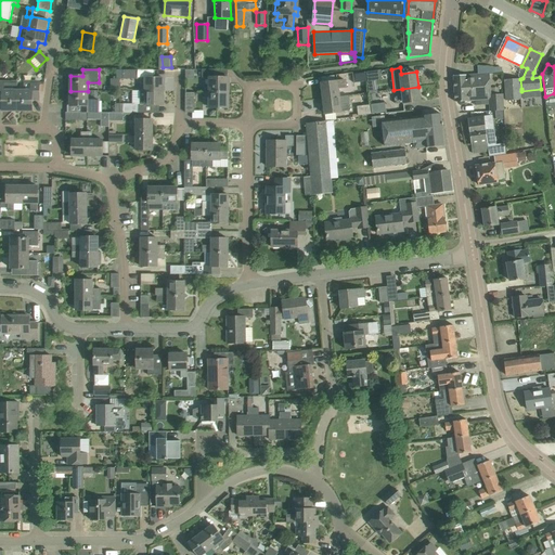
[(123,79),(138,79),(138,69),(123,69),(123,79)]
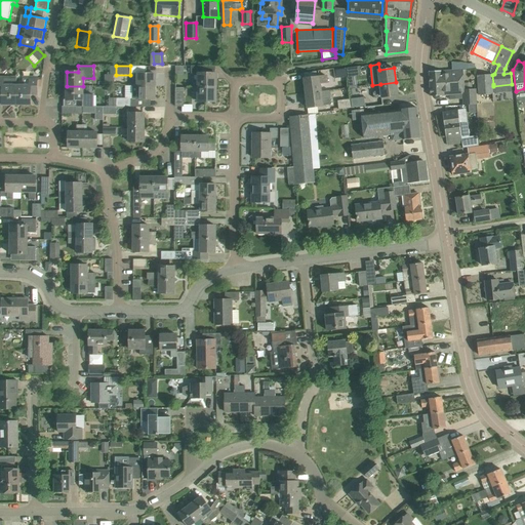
[(194,87),(216,87),(216,73),(205,73),(206,66),(192,66),(191,73),(199,73),(199,81),(193,81),(193,87),(194,87)]
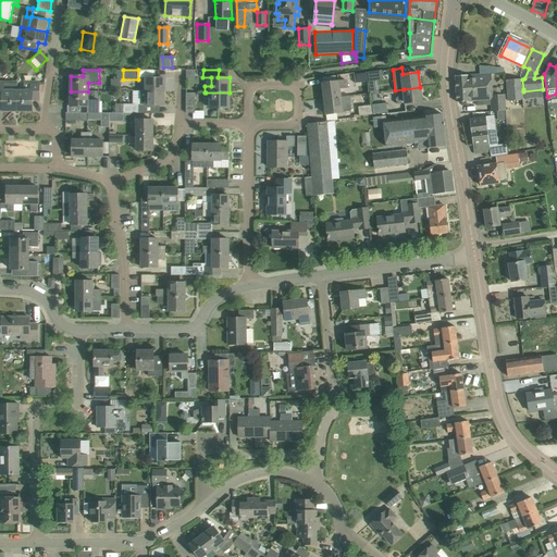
[(382,70),(368,72),(370,82),(384,79),(382,70)]
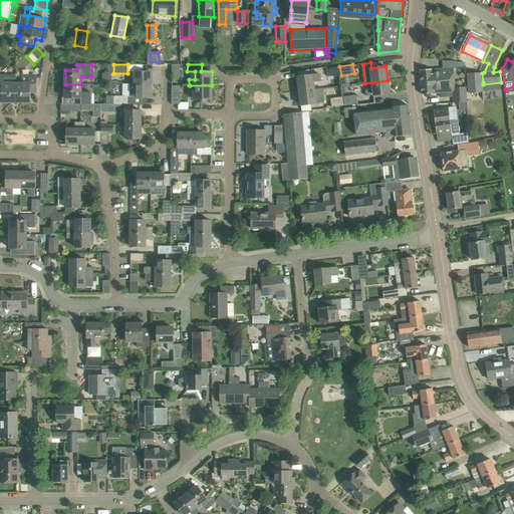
[(341,75),(339,66),(327,68),(328,76),(341,75)]
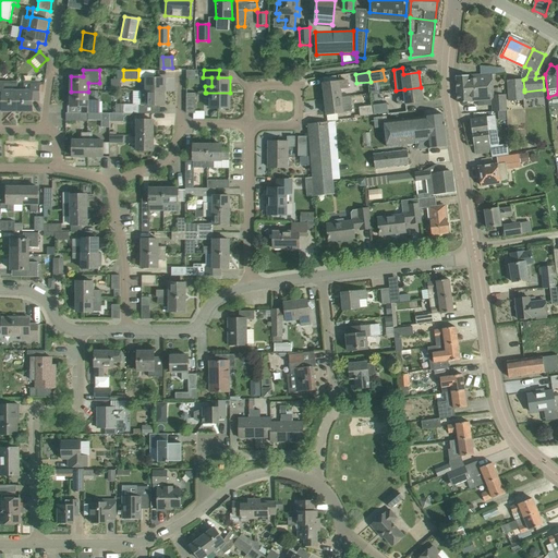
[(493,74),(457,76),(457,89),(483,88),(483,91),(494,91),(494,88),(493,74)]
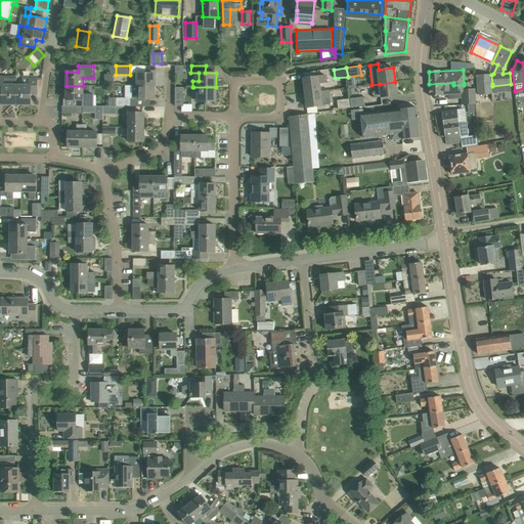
[(137,80),(137,86),(155,86),(155,74),(133,74),(133,80),(137,80)]
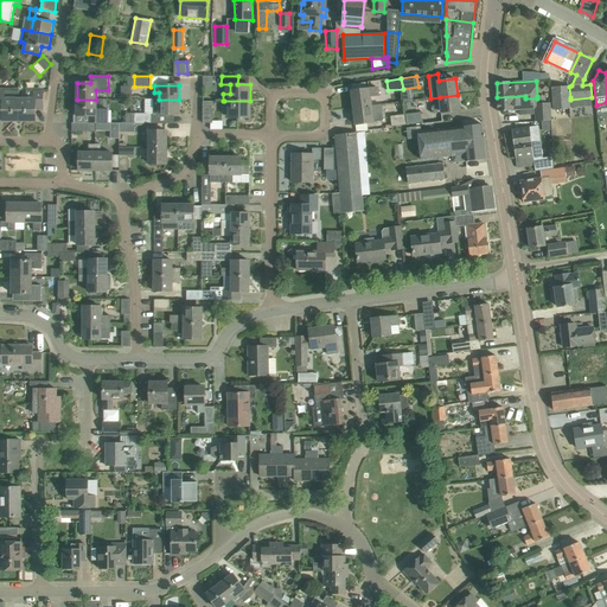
[(569,87),(551,87),(553,98),(570,97),(569,87)]
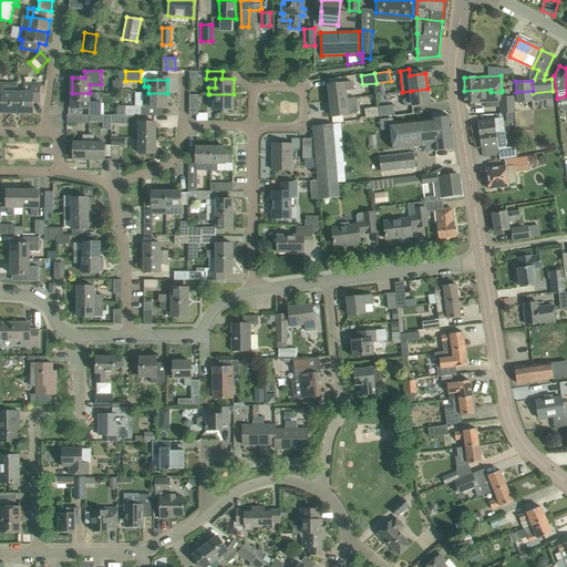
[(0,101),(3,102),(3,113),(18,113),(18,93),(18,82),(0,82),(0,101)]
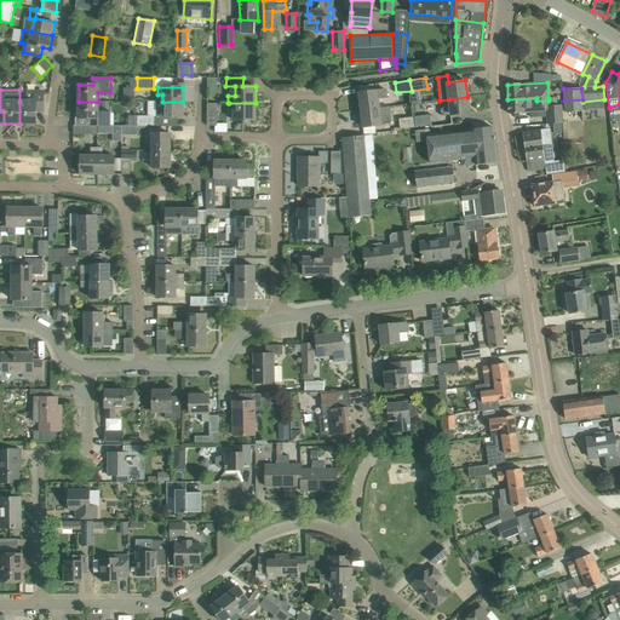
[(27,102),(19,102),(19,124),(36,124),(36,112),(44,112),(44,90),(27,90),(27,102)]
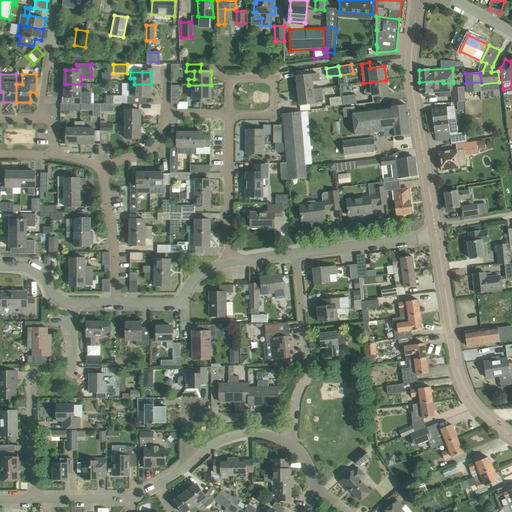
[(297,77),(298,91),(314,89),(313,81),(320,80),(319,74),(297,77)]
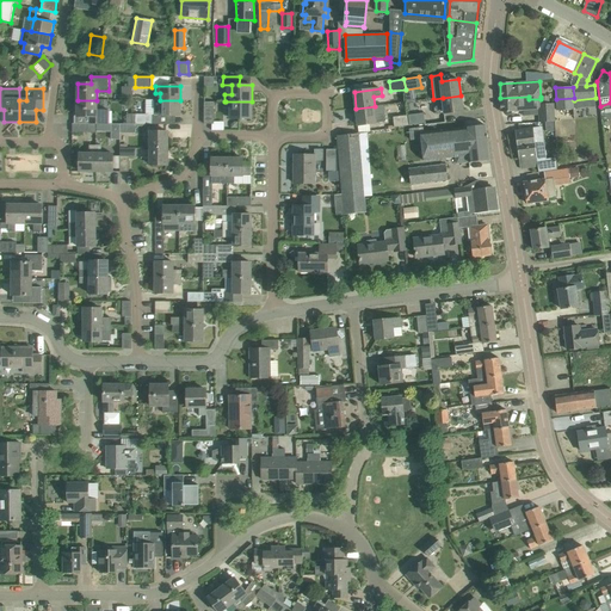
[(444,106),(434,107),(436,113),(445,112),(445,113),(463,111),(461,96),(443,98),(444,106)]
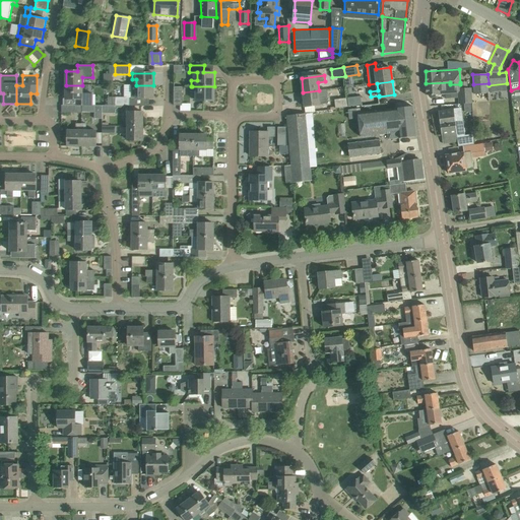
[(450,82),(426,83),(427,95),(459,93),(459,105),(464,104),(471,104),(472,104),(471,88),(467,88),(460,89),(460,84),(450,84),(450,82)]
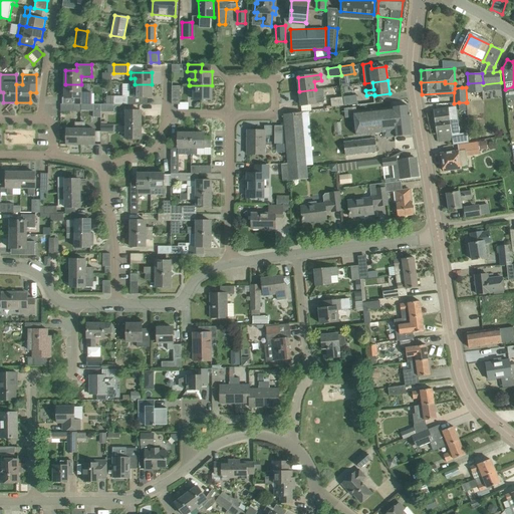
[(483,82),(468,83),(468,92),(483,92),(483,90),(483,84),(483,82)]
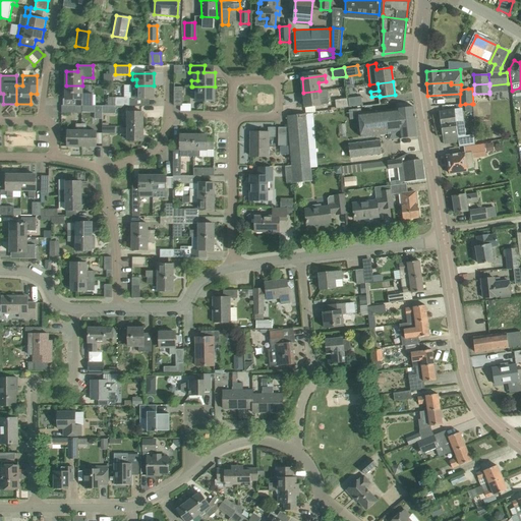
[(82,85),(66,85),(66,100),(77,100),(77,106),(93,106),(93,94),(82,94),(82,85)]
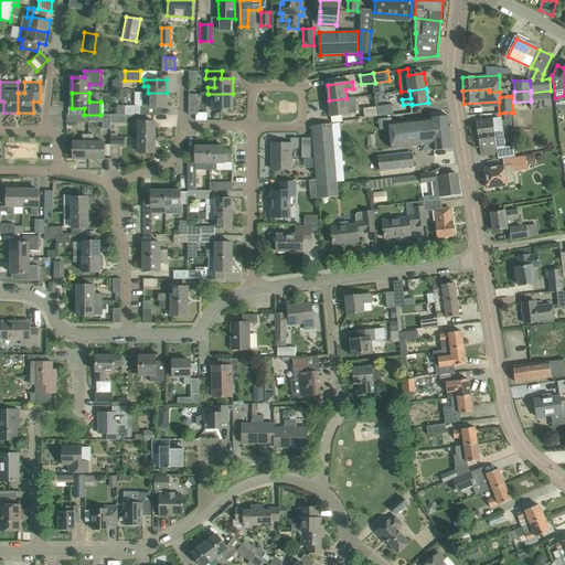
[(148,93),(136,93),(135,106),(140,106),(167,107),(167,93),(148,93)]
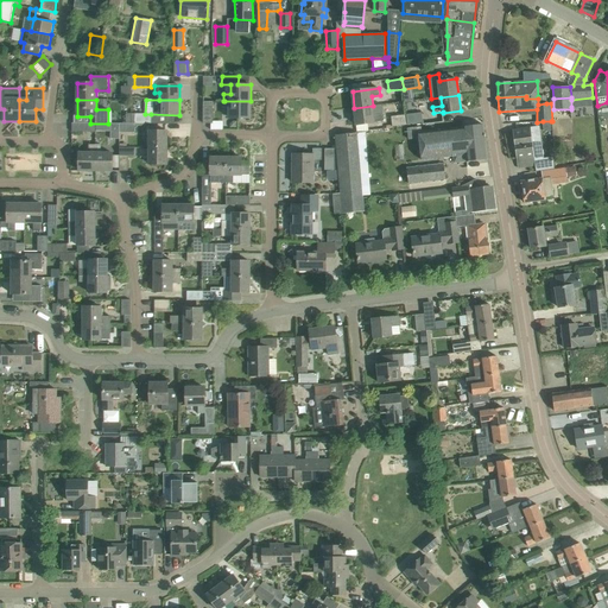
[(251,101),(225,101),(225,108),(229,108),(229,118),(251,118),(251,101)]
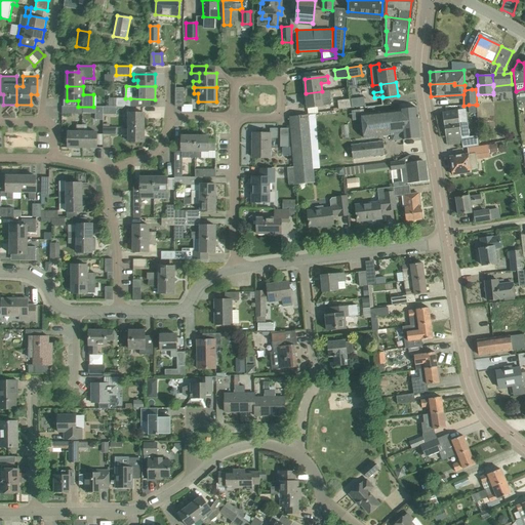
[(175,107),(184,107),(184,88),(175,88),(175,107)]
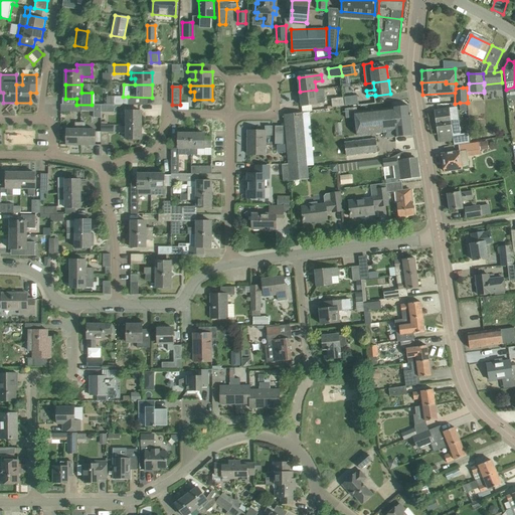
[(316,90),(300,92),(302,106),(317,104),(317,103),(324,102),(324,96),(317,97),(316,90)]
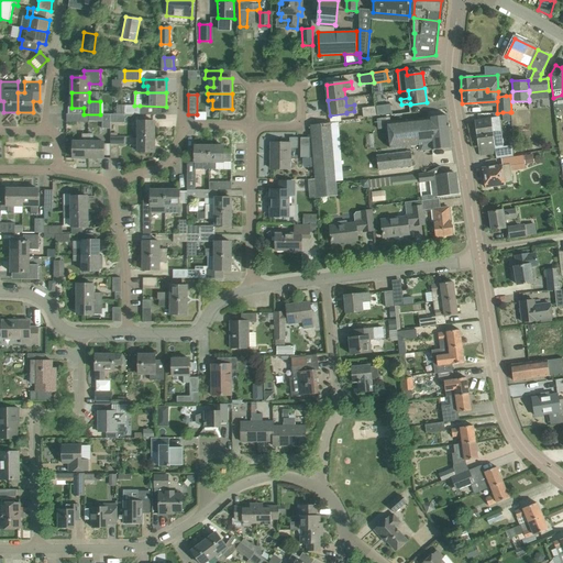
[(390,105),(376,106),(377,116),(392,113),(390,105)]
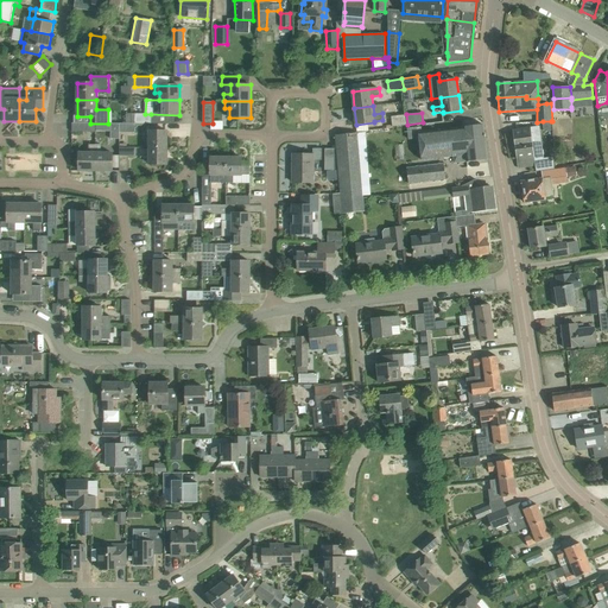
[(135,124),(151,124),(151,114),(145,114),(135,114),(135,124)]
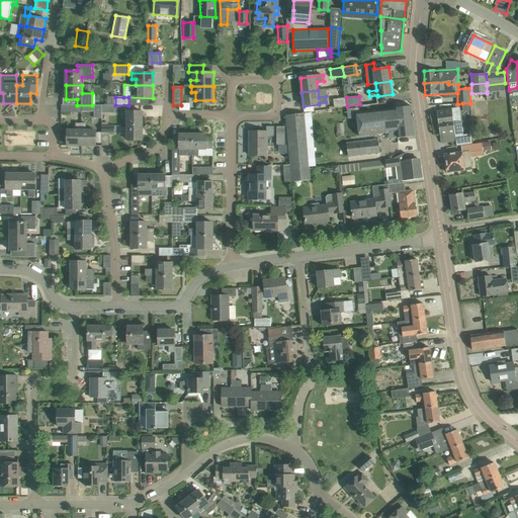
[(347,106),(346,97),(333,99),(334,107),(347,106)]
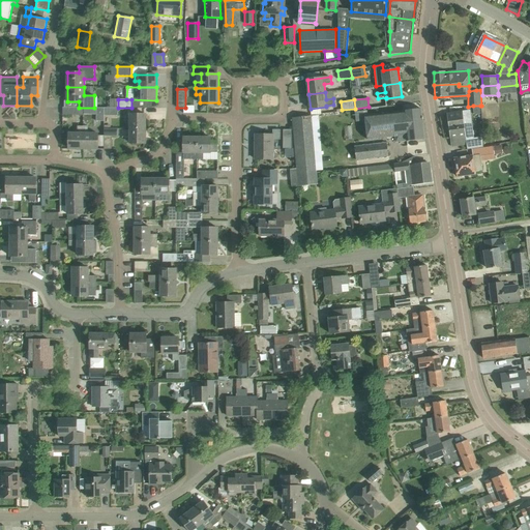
[(367,139),(407,135),(407,141),(424,139),(421,109),(367,115),(366,111),(356,112),(357,121),(365,120),(367,139)]
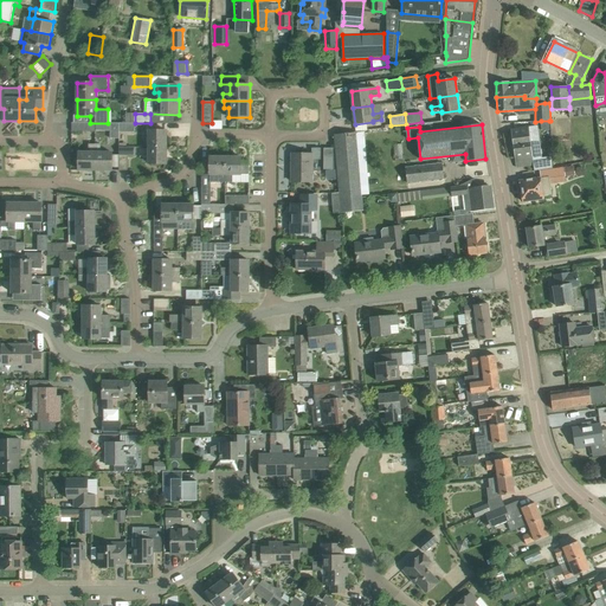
[(529,128),(511,130),(516,167),(534,165),(535,171),(540,171),(547,169),(553,168),(552,156),(542,158),(540,140),(532,141),(529,128)]
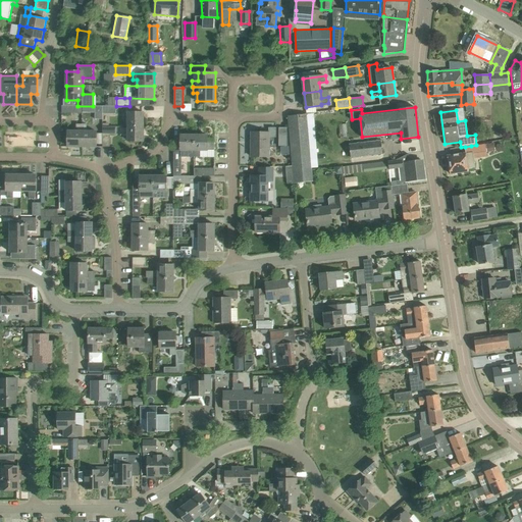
[(128,126),(144,126),(144,112),(128,112),(128,126)]
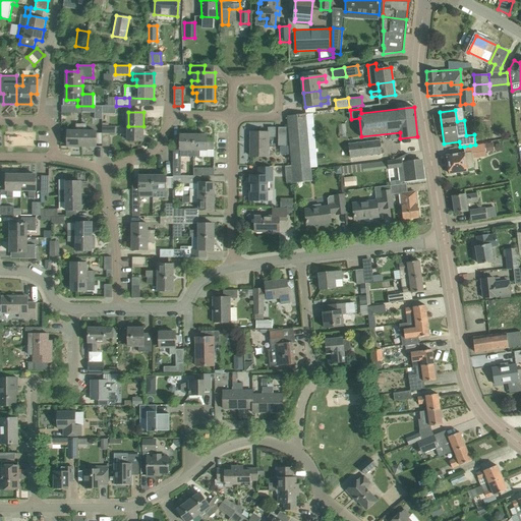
[(305,115),(288,116),(293,165),(293,170),(310,168),(305,115)]
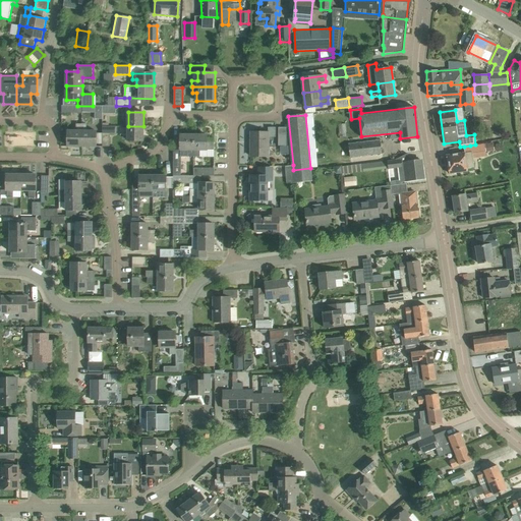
[(68,147),(82,147),(82,131),(82,124),(76,124),(76,131),(68,131),(68,147)]
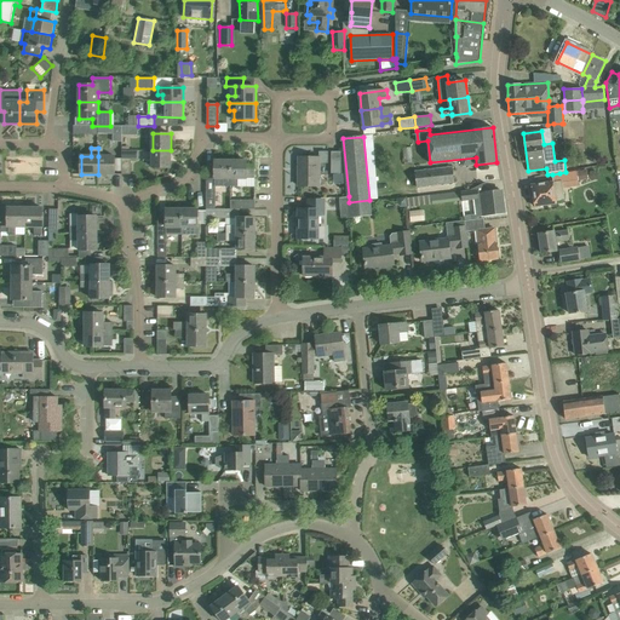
[(98,156),(98,174),(115,174),(115,156),(105,156),(105,148),(98,148),(98,156)]
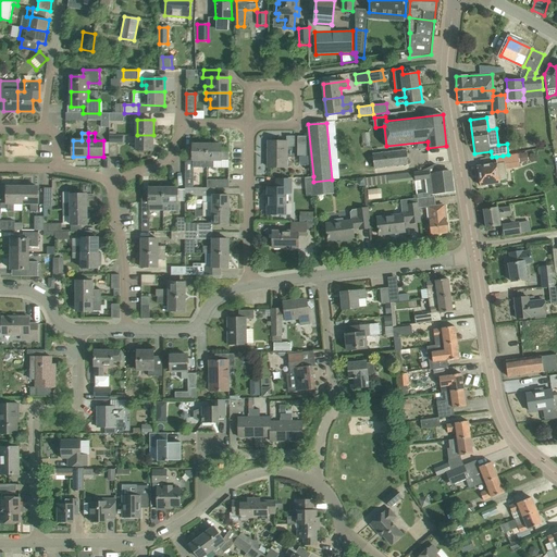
[(137,150),(153,150),(153,135),(137,135),(137,150)]
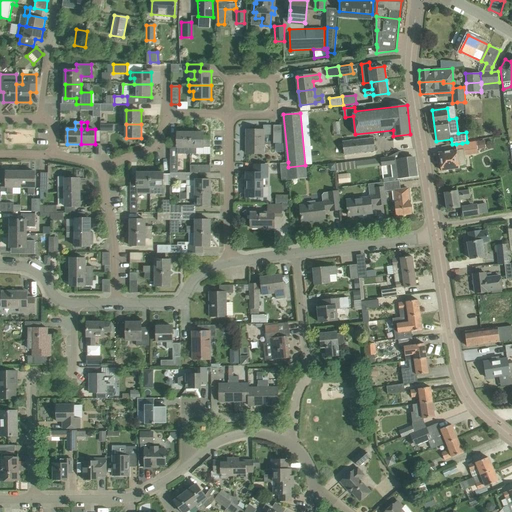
[(247,154),(263,154),(263,135),(271,135),(271,125),(264,125),(264,130),(247,130),(247,154)]
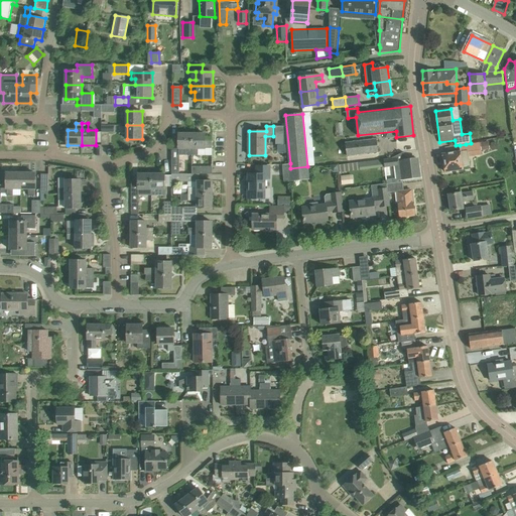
[(276,144),(284,144),(284,126),(276,126),(276,144)]
